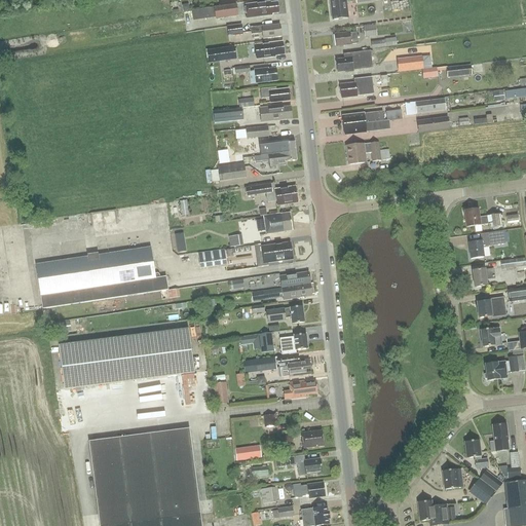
[(330,0),(333,21),(348,19),(346,3),(357,2),(357,3),(382,0),(330,0)]
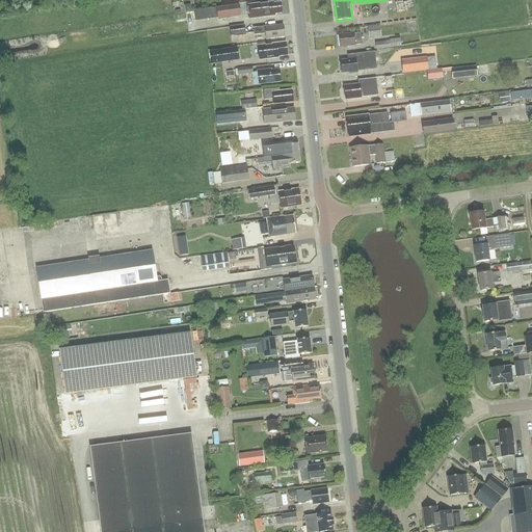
[(249,19),(265,17),(275,16),(275,15),(282,14),(281,3),(274,3),(274,2),(247,5),(249,19)]
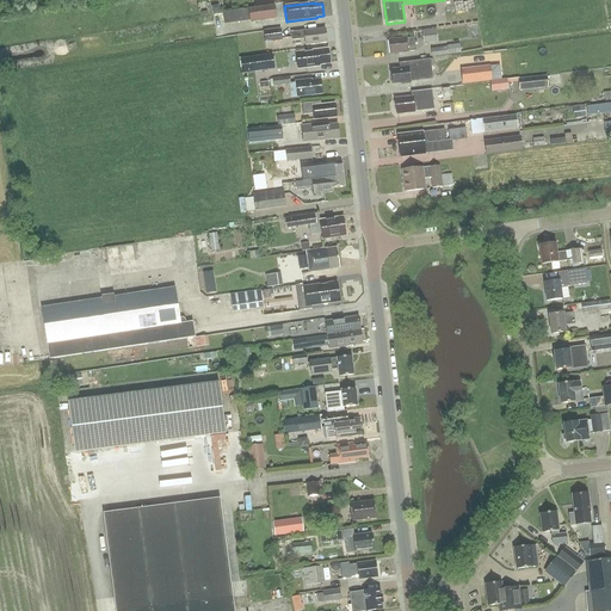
[(275,5),(248,8),(250,23),(277,19),(275,5)]
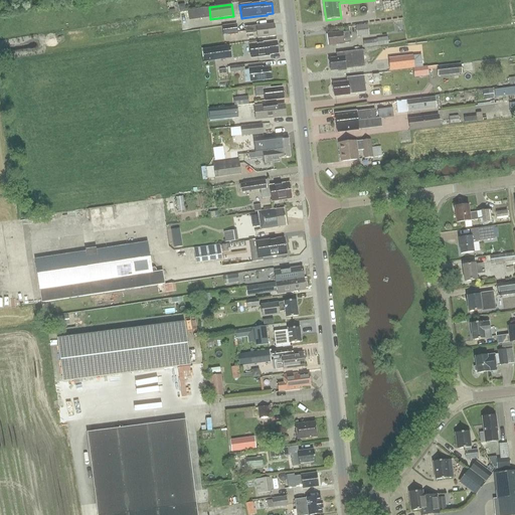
[(236,24),(222,26),(223,36),(237,34),(236,24)]
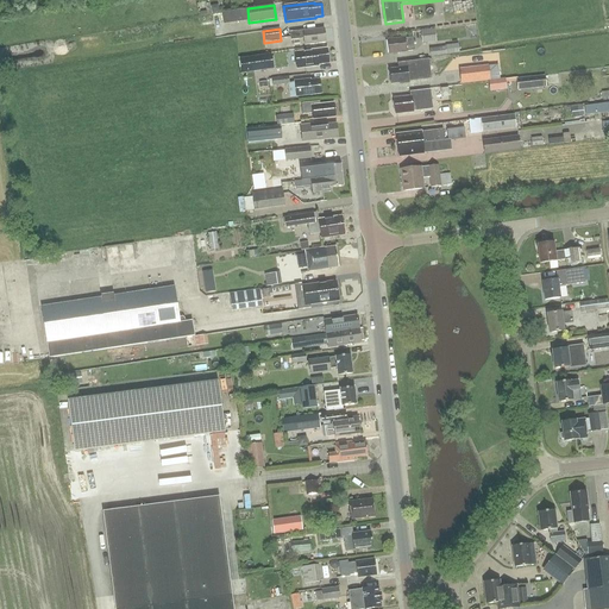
[(303,32),(303,31),(290,32),(290,39),(303,38),(305,45),(326,43),(325,29),(303,32)]
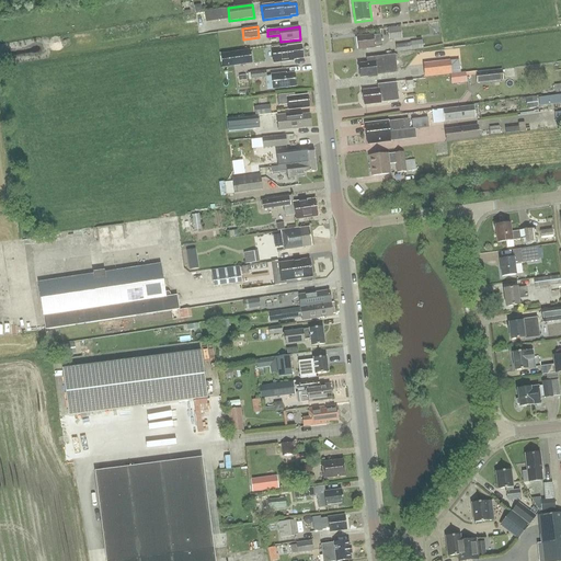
[(401,27),(388,29),(389,41),(402,38),(401,27)]
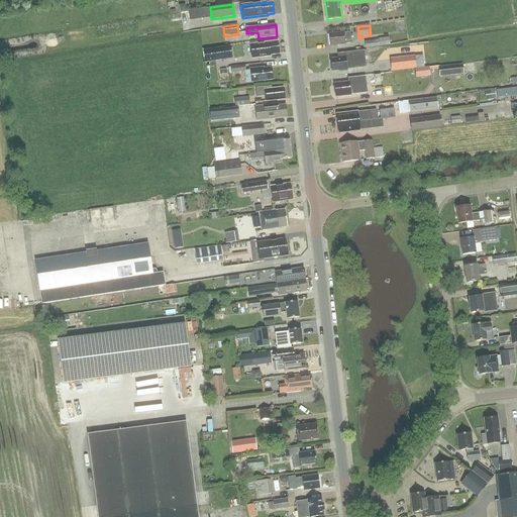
[(345,44),(352,43),(350,31),(344,32),(329,34),(330,46),(338,45),(338,47),(345,46),(345,44)]
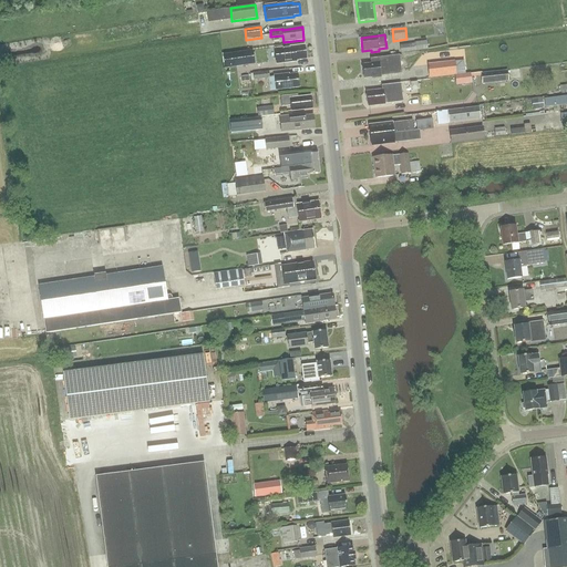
[(414,43),(400,45),(401,53),(428,50),(426,41),(414,42),(414,43)]
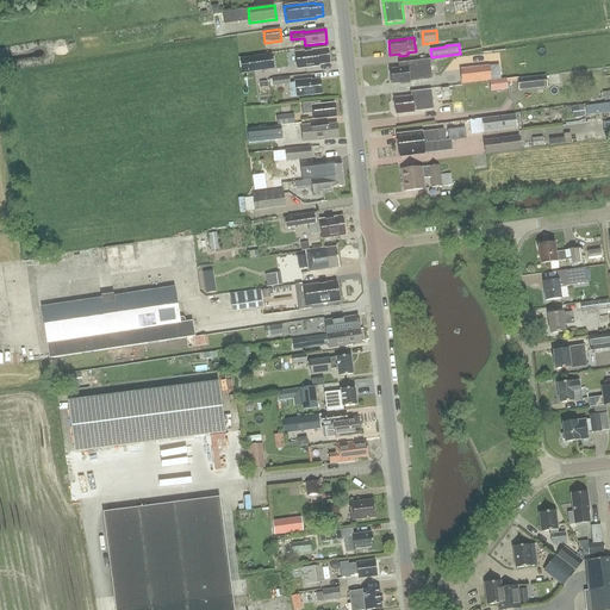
[(296,53),(298,69),(319,67),(319,66),(329,64),(328,49),(296,53)]
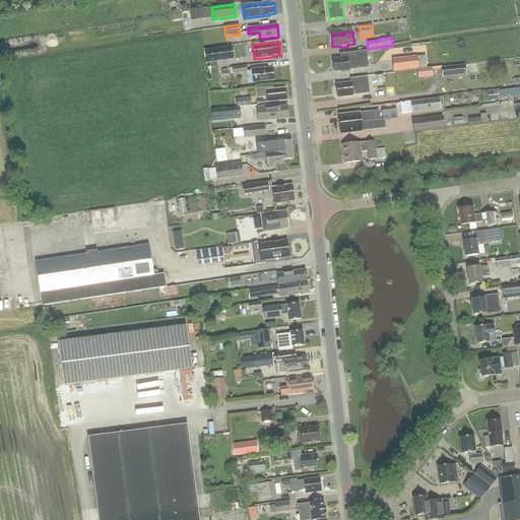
[(423,54),(423,50),(442,49),(441,43),(416,44),(416,54),(423,54)]
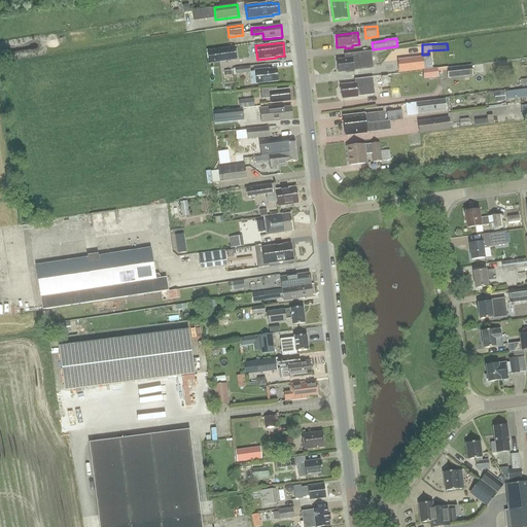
[(209,64),(236,61),(235,48),(208,51),(209,64)]
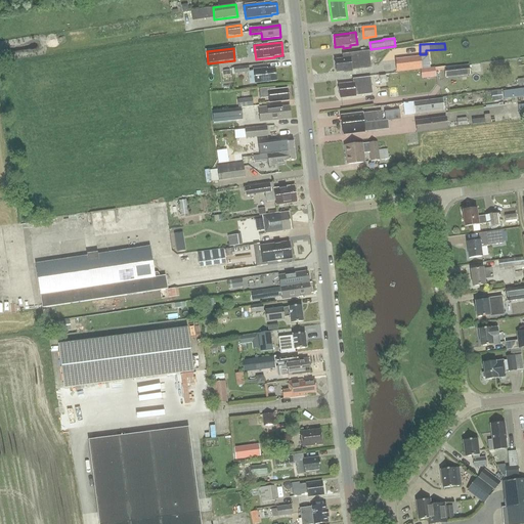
[(343,59),(335,60),(337,73),(343,72),(343,73),(352,72),(352,71),(372,69),(369,51),(342,54),(343,59)]
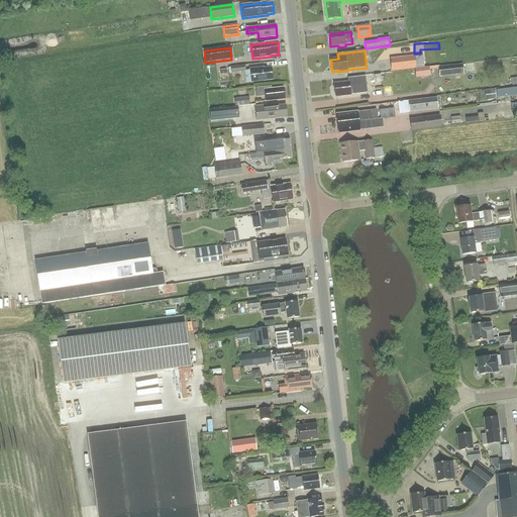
[(391,59),(393,71),(417,68),(415,56),(391,59)]
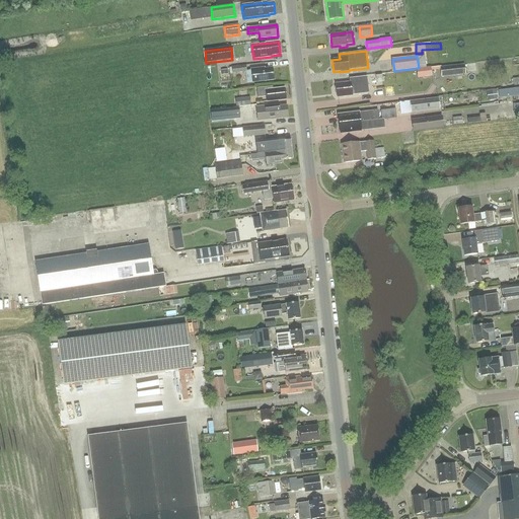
[(247,83),(252,82),(275,80),(273,68),(263,69),(263,68),(250,70),(251,71),(246,71),(246,65),(232,67),(232,73),(245,72),(247,83)]
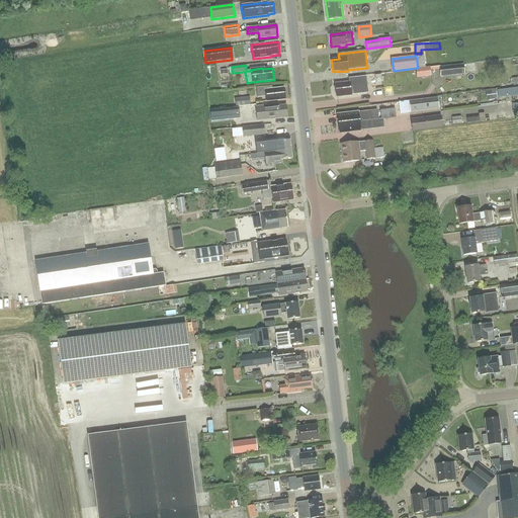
[(463,65),(439,67),(441,77),(464,74),(463,65)]
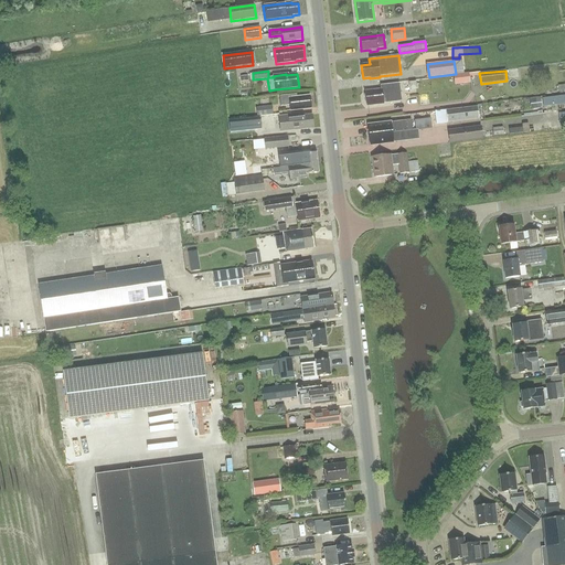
[(381,86),(381,91),(366,93),(366,94),(364,94),(365,100),(366,100),(368,105),(373,105),(373,106),(384,105),(384,104),(402,102),(400,84),(381,86)]
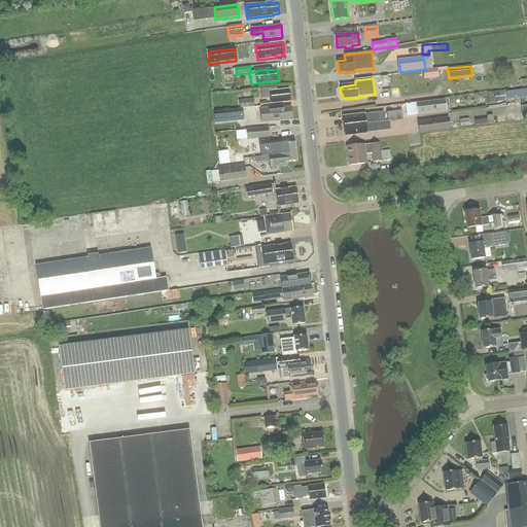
[(271,104),(290,101),(289,90),(277,91),(277,89),(261,91),(262,99),(271,98),(271,104)]
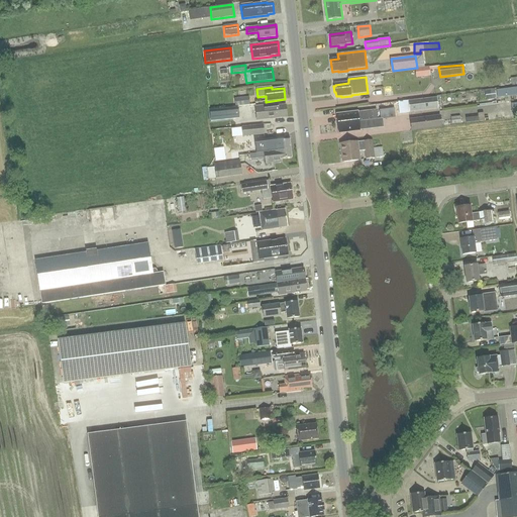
[(516,87),(498,90),(499,98),(516,95),(516,87)]
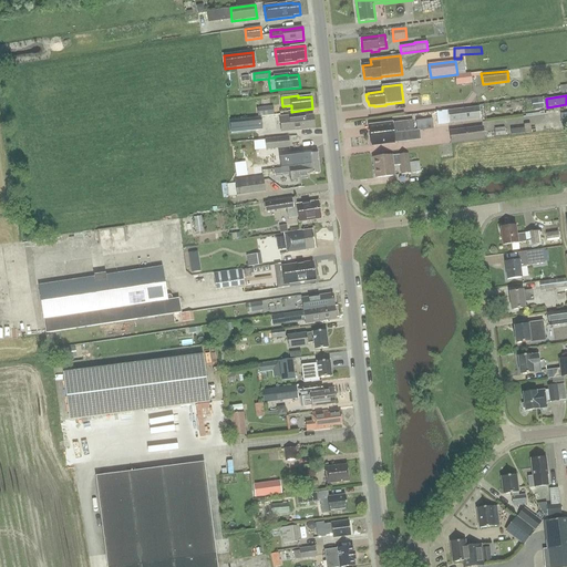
[(543,99),(532,100),(533,111),(544,109),(543,99)]
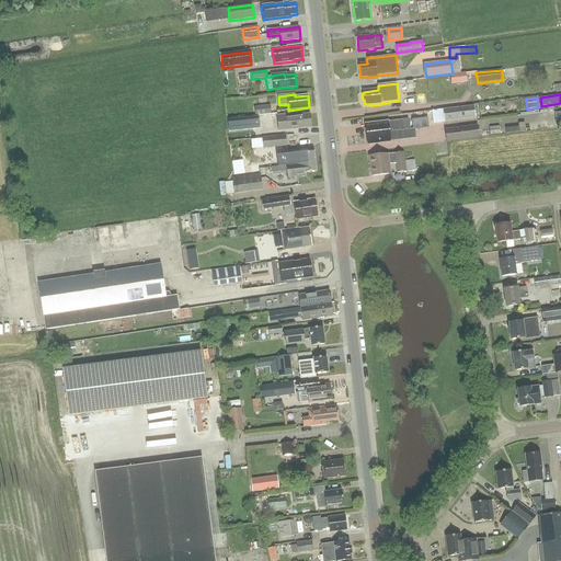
[(473,105),(443,110),(445,122),(476,118),(473,105)]
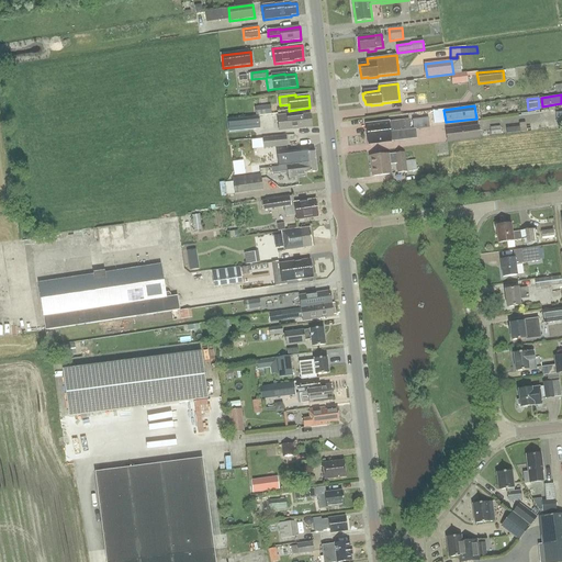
[(279,132),(291,130),(312,127),(311,114),(298,116),(298,114),(278,116),(279,132)]
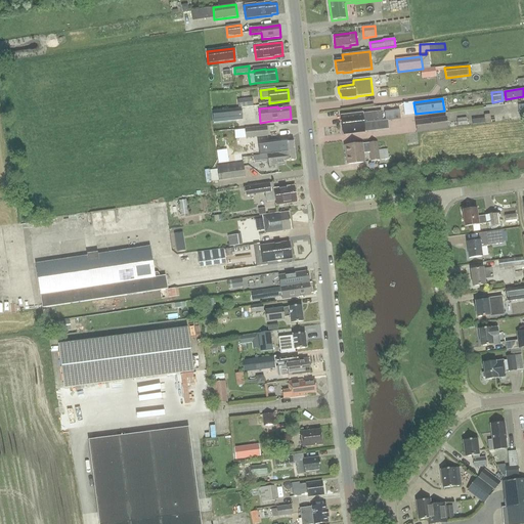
[(243,120),(242,108),(213,112),(214,123),(243,120)]
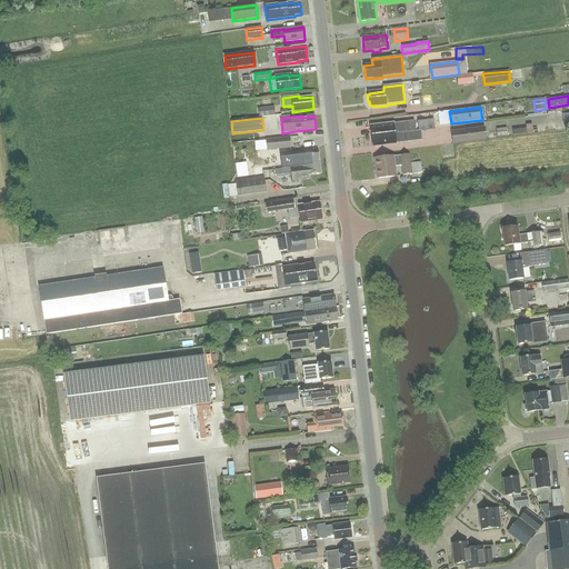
[(371,127),(371,137),(403,132),(403,131),(408,131),(409,132),(415,131),(413,122),(402,123),(393,125),(371,127)]
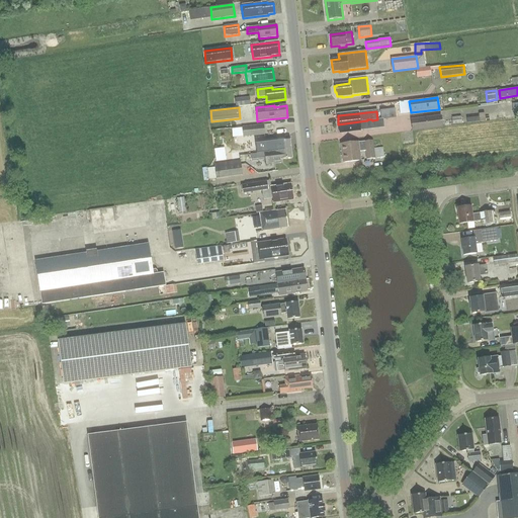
[(441,115),(411,119),(412,132),(443,127),(441,115)]
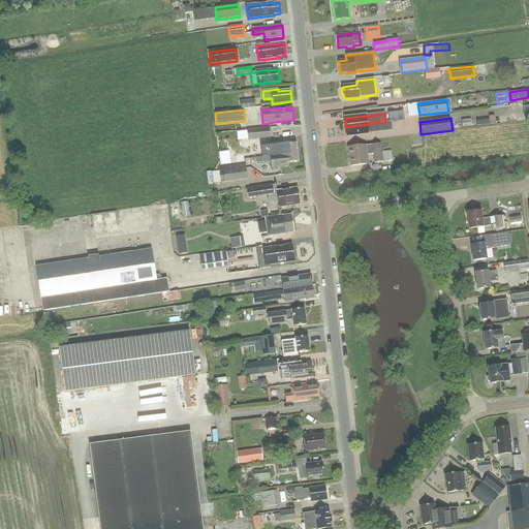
[(368,133),(376,132),(393,130),(392,122),(385,123),(385,122),(380,123),(379,122),(375,122),(375,123),(345,127),(346,135),(368,133)]
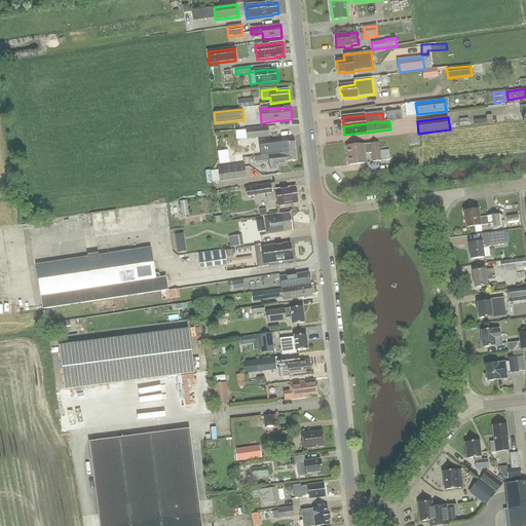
[(268,137),(267,127),(247,129),(248,139),(268,137)]
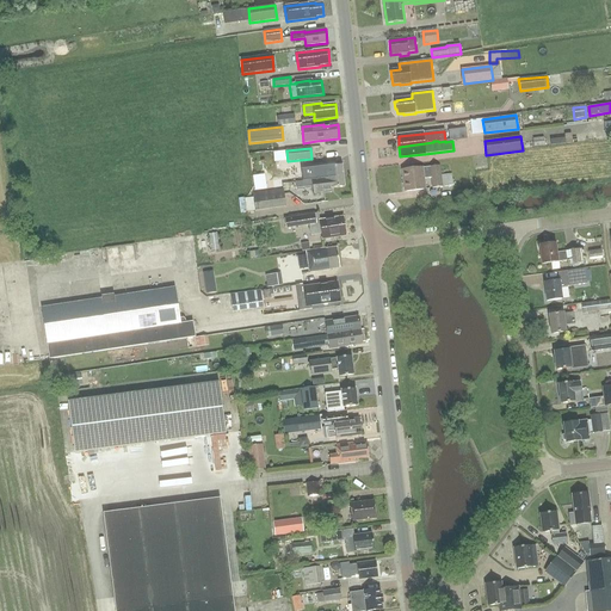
[(302,181),(312,180),(344,177),(343,166),(328,167),(328,165),(320,165),(320,166),(301,168),(302,181)]
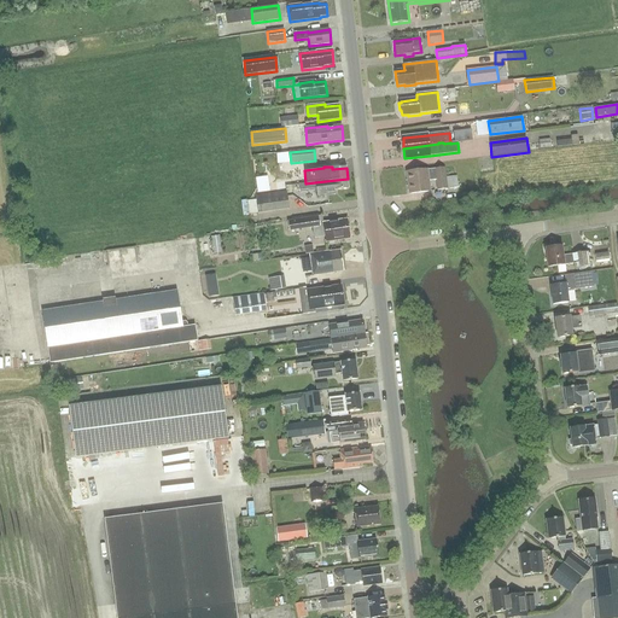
[(430,192),(429,181),(436,181),(437,191),(459,188),(458,176),(447,178),(445,168),(427,170),(407,173),(409,194),(430,192)]
